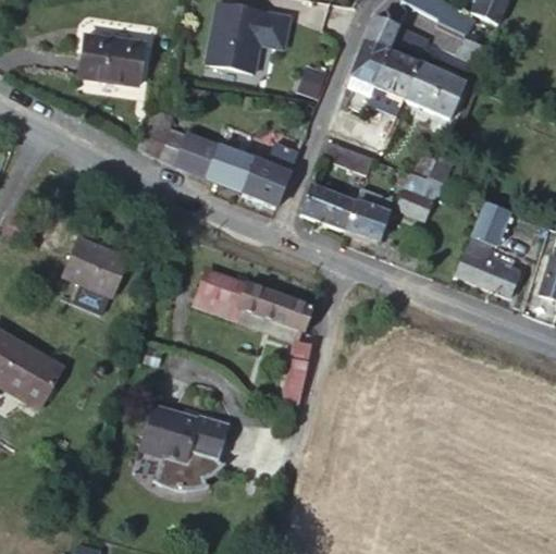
[(460,11),(441,0),(403,0),(436,16),(436,20),(453,28),(460,11)]
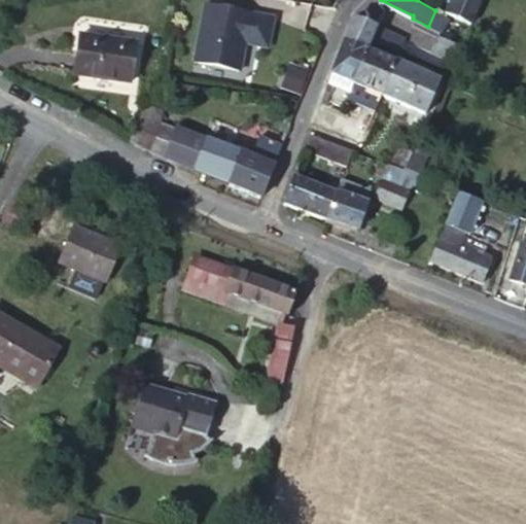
[(450,0),(445,9),(469,22),(481,0),(450,0)]
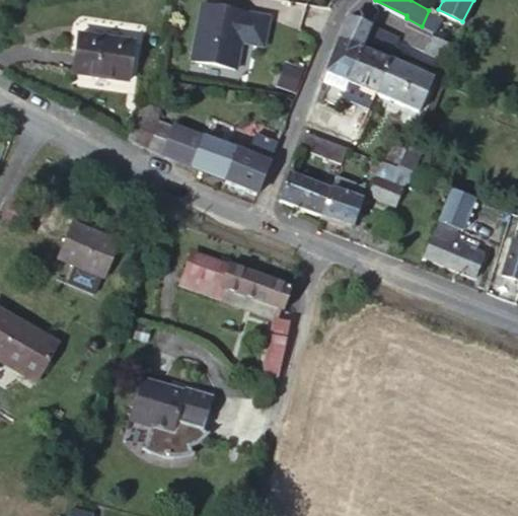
[(235,66),(240,40),(261,44),(264,39),(268,20),(267,14),(201,2),(191,57),(235,66)]
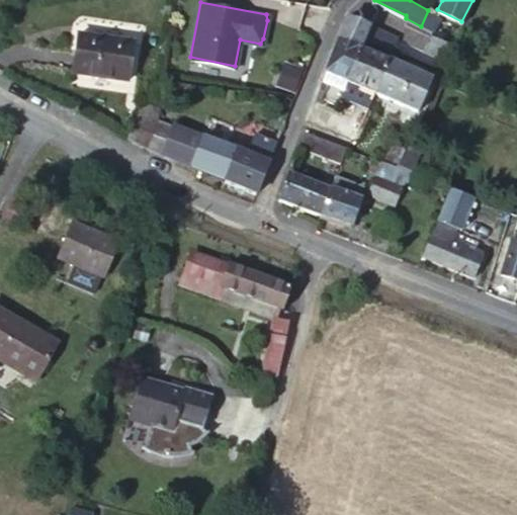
[(376,29),(350,18),(347,17),(338,39),(357,48),(367,52),(376,29)]
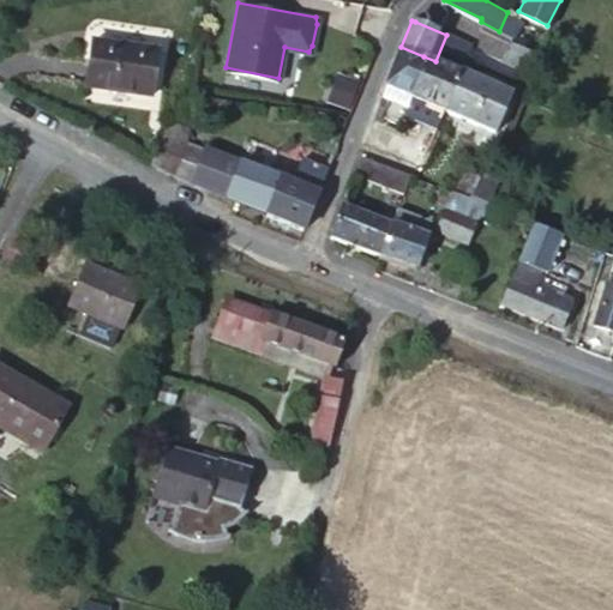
[(474,47),(446,35),(436,61),(460,71),(461,68),(462,65),(463,62),(464,61),(466,60),(468,61),(474,47)]
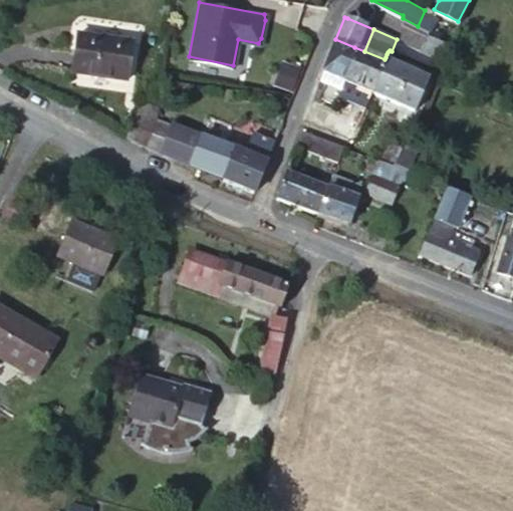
[(133,40),(77,32),(71,69),(126,78),(133,40)]
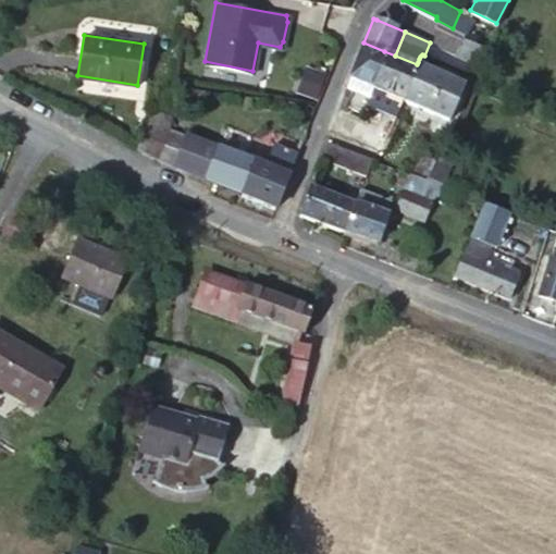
[(455,54),(479,65),(485,48),(462,36),(455,54)]
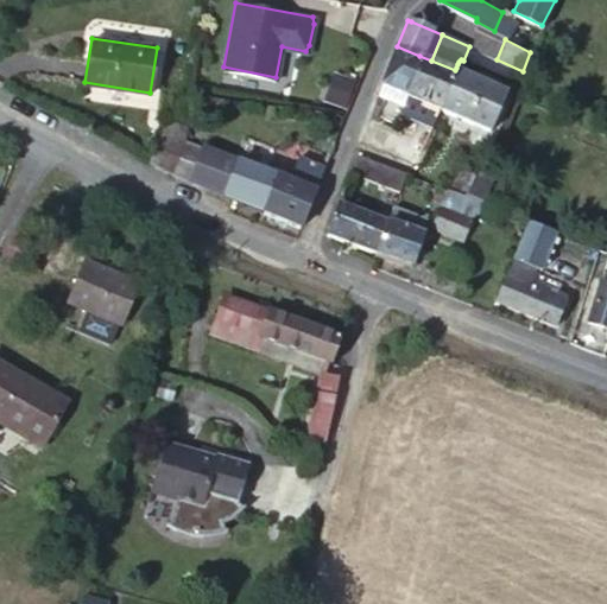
[(419,56),(397,46),(383,84),(392,88),(403,93),(408,95),(418,69),(416,67),(419,56)]
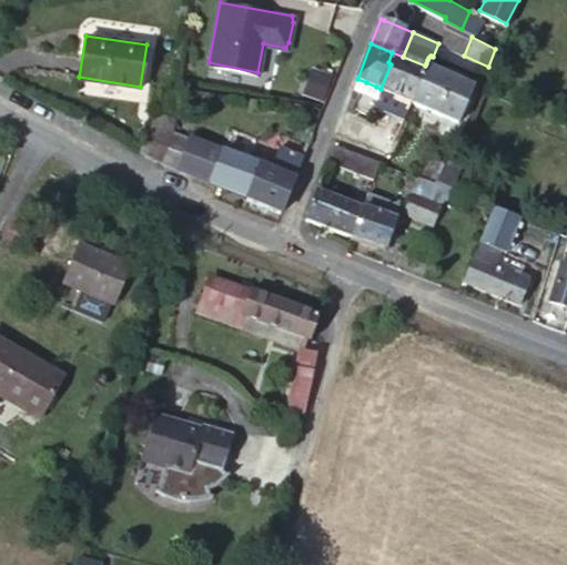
[(391,64),(381,89),(382,89),(412,101),(427,66),(425,66),(403,57),(392,52),(388,62),(391,64)]
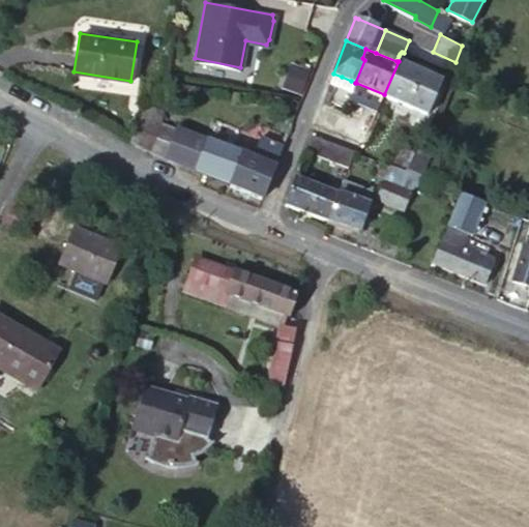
[(399,61),(384,94),(428,113),(441,80),(400,62),(399,61)]
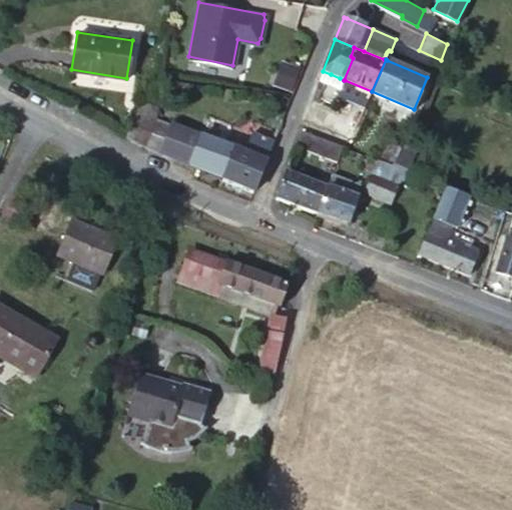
[(337,84),(340,78),(331,74),(329,81),(337,84)]
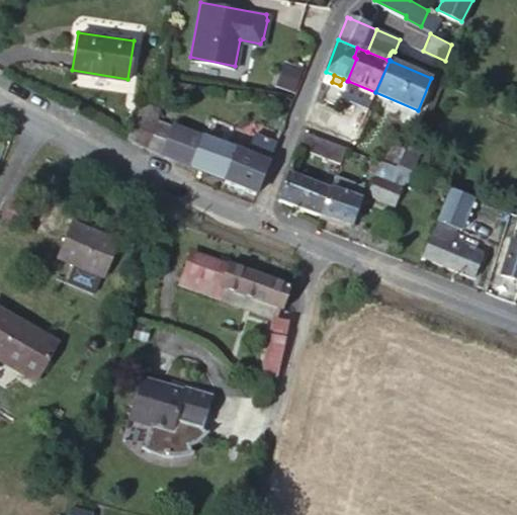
[(342,94),(369,106),(375,92),(348,81),(342,94)]
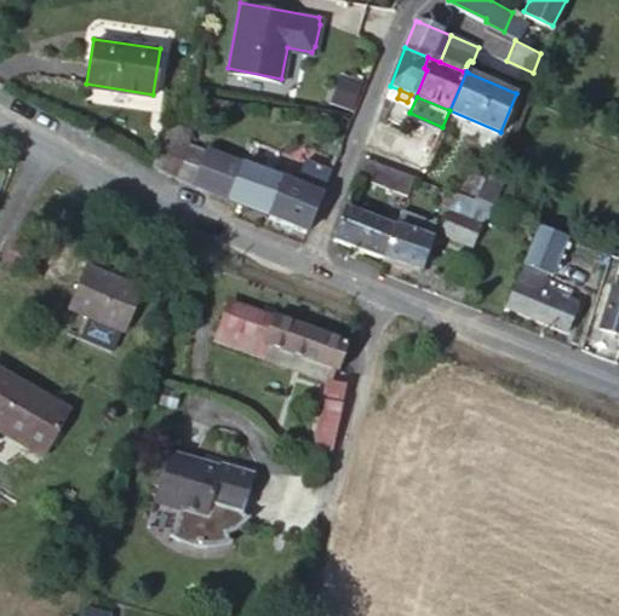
[(170,117),(165,132),(189,143),(190,126),(170,117)]
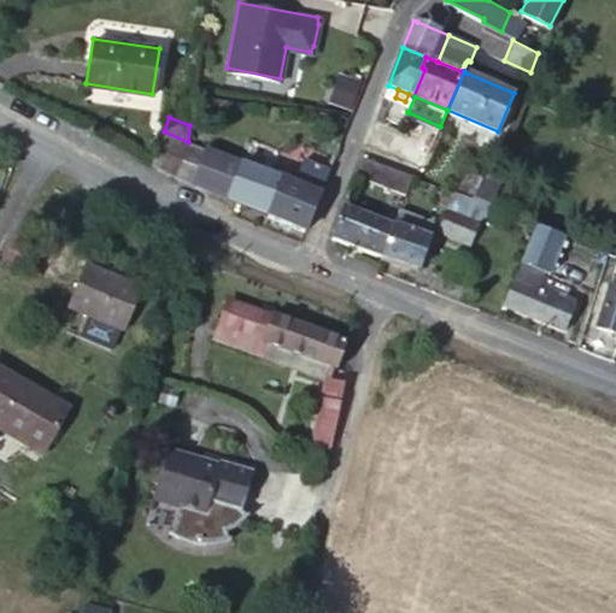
[(376,122),(369,143),(422,165),(429,148),(392,133),(393,129),(376,122)]
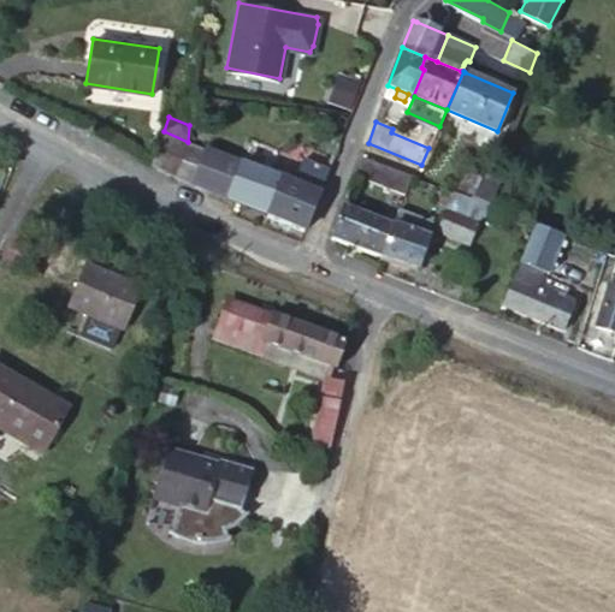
[(164,131),(151,161),(175,172),(188,142),(164,131)]
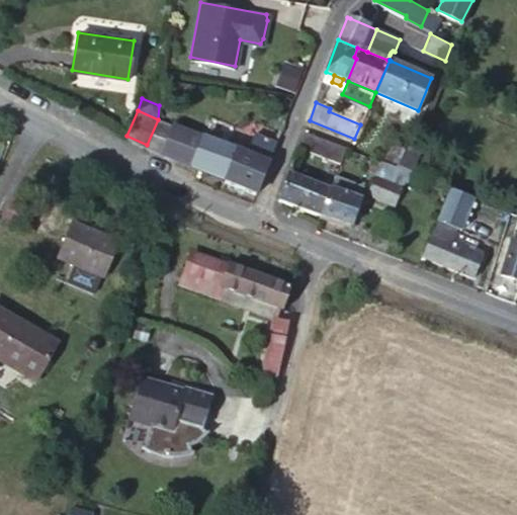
[(174,116),(161,151),(224,176),(224,177),(259,191),(278,142),(255,132),(248,151),(178,123),(179,118),(174,116)]
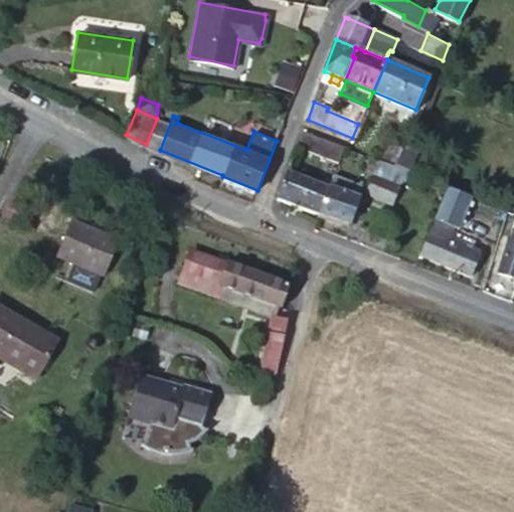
[(298,146),(337,161),(344,146),(304,130),(298,146)]
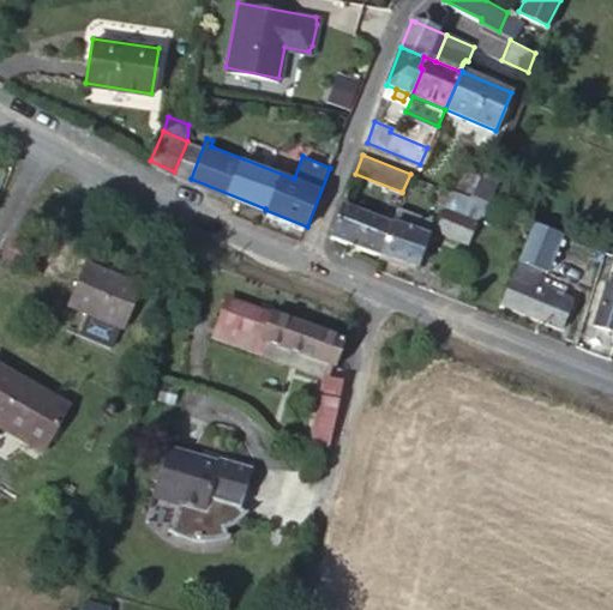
[(480,175),(484,168),(469,162),(457,192),(470,197),(480,175)]
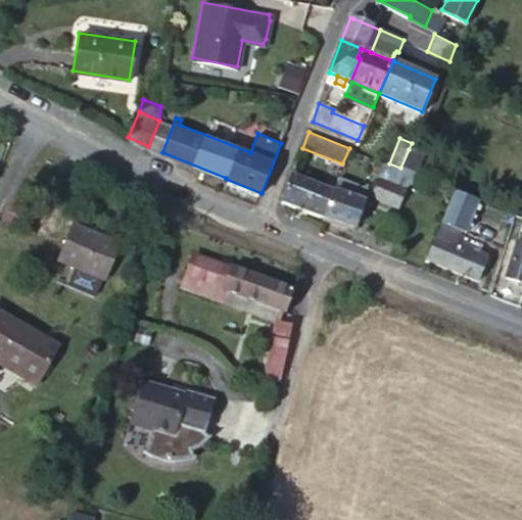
[(423,156),(409,149),(400,168),(389,163),(385,161),(371,195),(397,206),(407,182),(411,183),(423,156)]
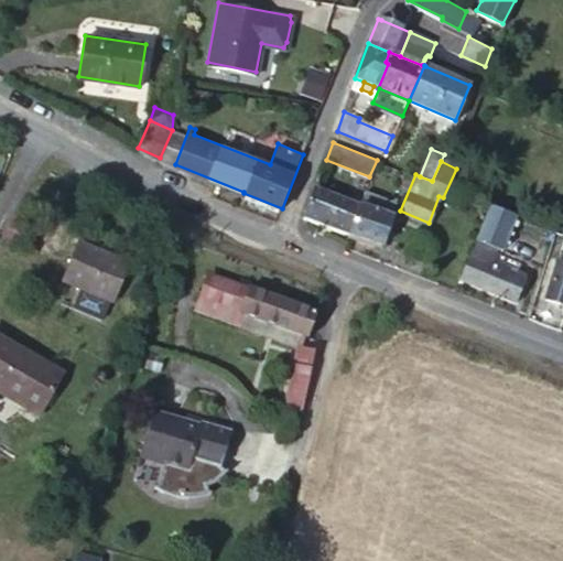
[(304,215),(348,232),(359,203),(315,186),(304,215)]
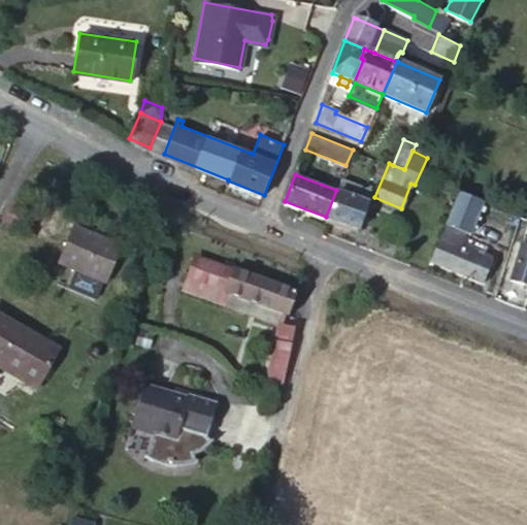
[(336,190),(326,217),(356,229),(371,189),(341,177),(336,190)]
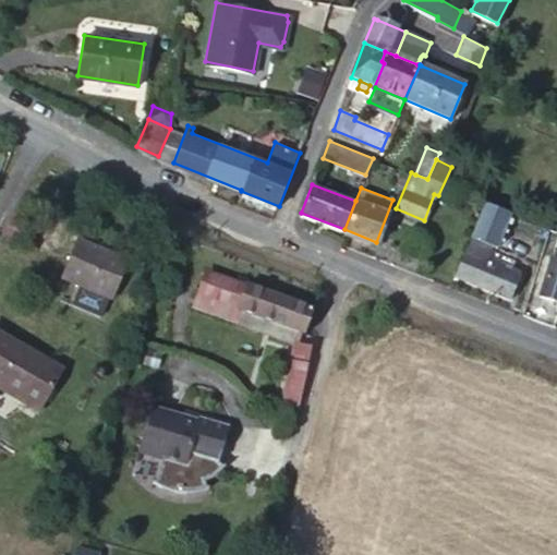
[(510,298),(521,274),(488,260),(496,243),(499,244),(512,214),(486,204),(457,275),(510,298)]
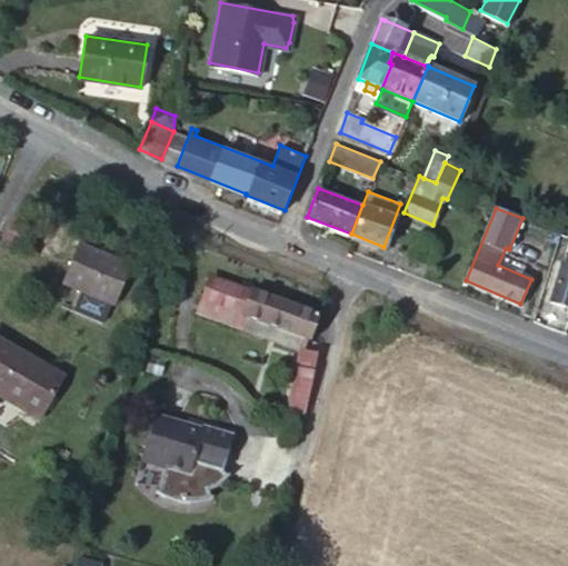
[(115,303),(130,264),(79,241),(62,281),(81,289),(73,308),(102,320),(110,300),(115,303)]
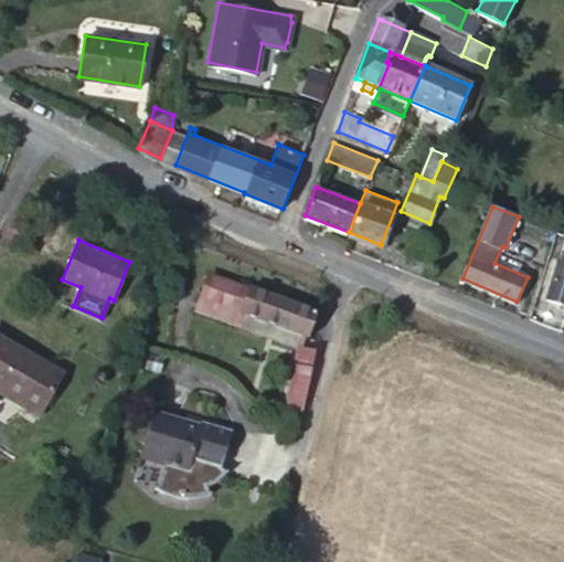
[(547,298),(563,303),(563,260),(561,258),(547,298)]
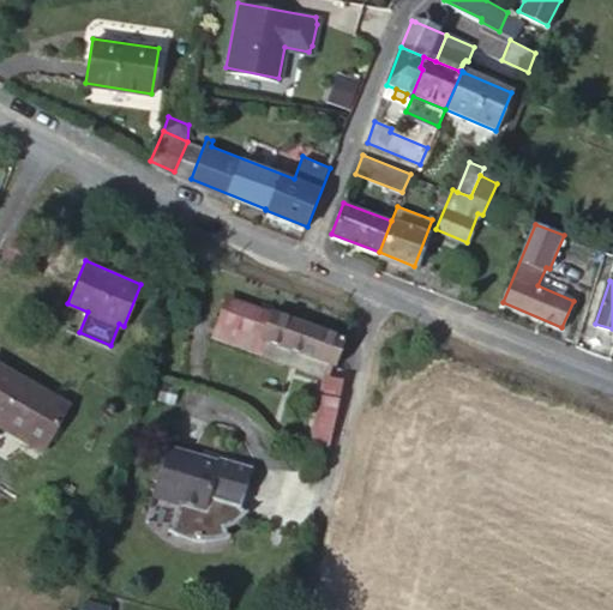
[(218,338),(233,297),(224,295),(211,336),(218,338)]
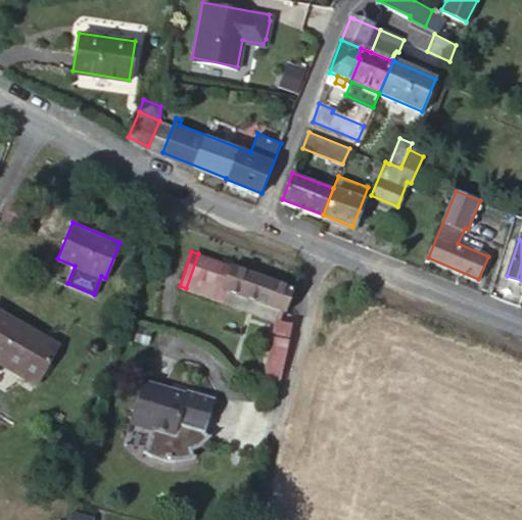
[(186,288),(219,299),(223,287),(231,265),(198,253),(186,288)]
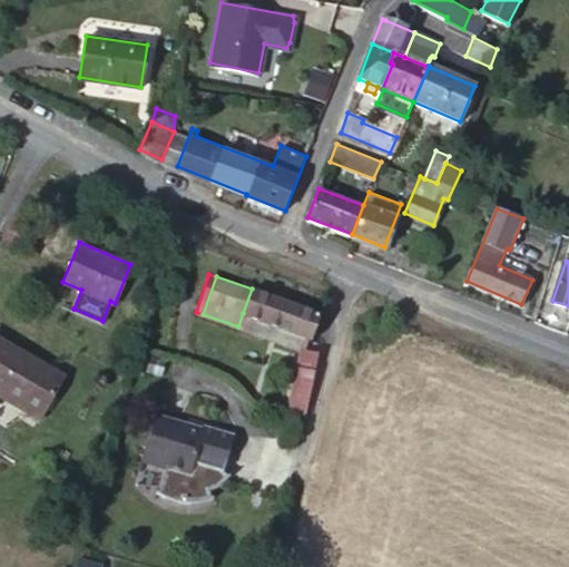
[(310,338),(320,314),(252,289),(243,313),(310,338)]
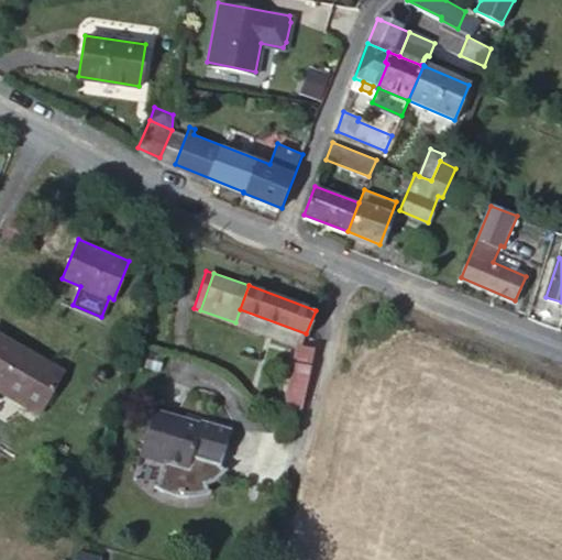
[(235,322),(297,344),(302,346),(302,343),(306,333),(240,309),(235,322)]
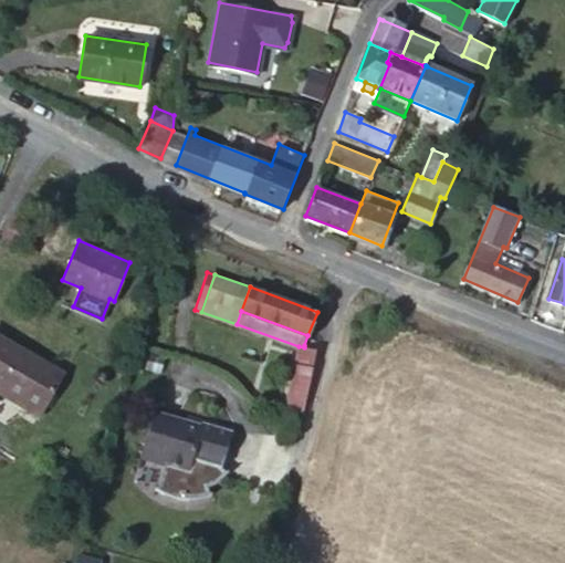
[(0,389),(42,414),(66,373),(0,334),(0,389)]
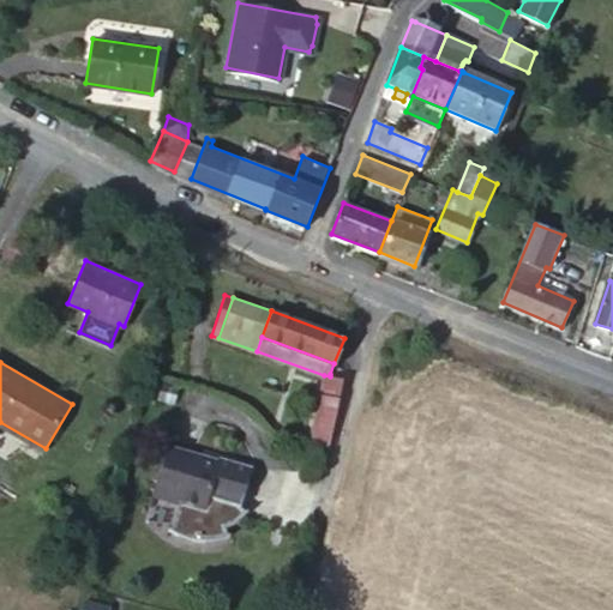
[(324,375),(304,472),(322,477),(342,378),(330,374),(330,376),(324,375)]
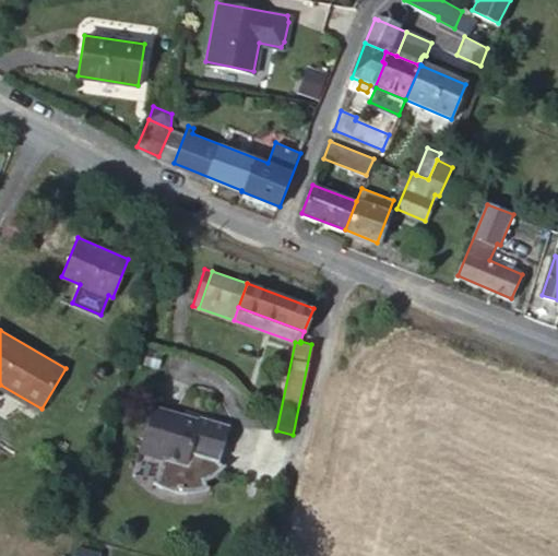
[(223,466),(234,433),(203,423),(202,427),(185,422),(185,420),(157,411),(143,456),(167,463),(159,486),(162,488),(165,491),(173,494),(180,496),(193,497),(201,496),(211,493),(208,485),(210,485),(220,480),(228,471),(223,466)]
